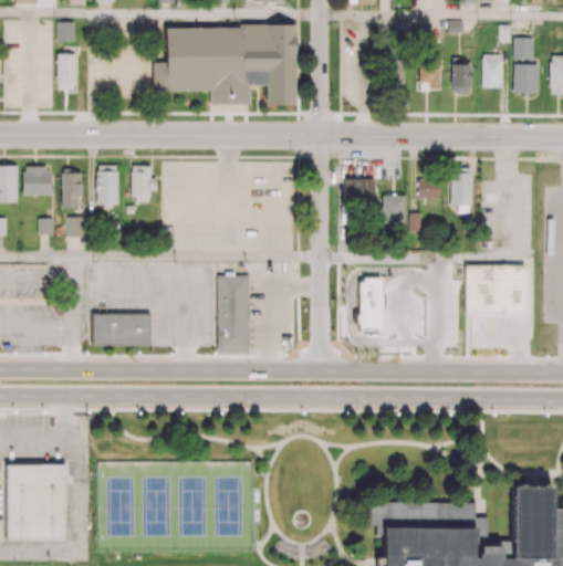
[(448,20),(448,32),(464,32),(464,20),(448,20)]
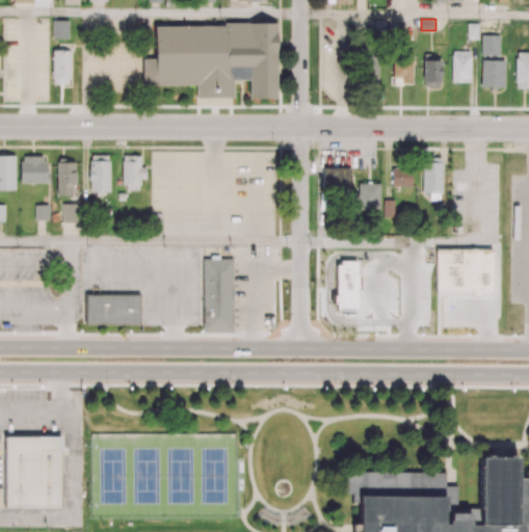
[(54,20),(54,38),(70,38),(70,20),(54,20)]
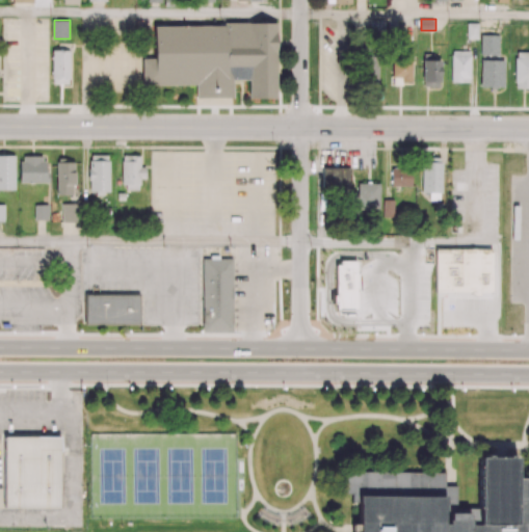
[(197,97),(235,98),(235,79),(252,79),(250,99),(279,99),(278,23),(227,22),(227,26),(156,26),(157,59),(144,59),(144,85),(197,84),(197,97)]
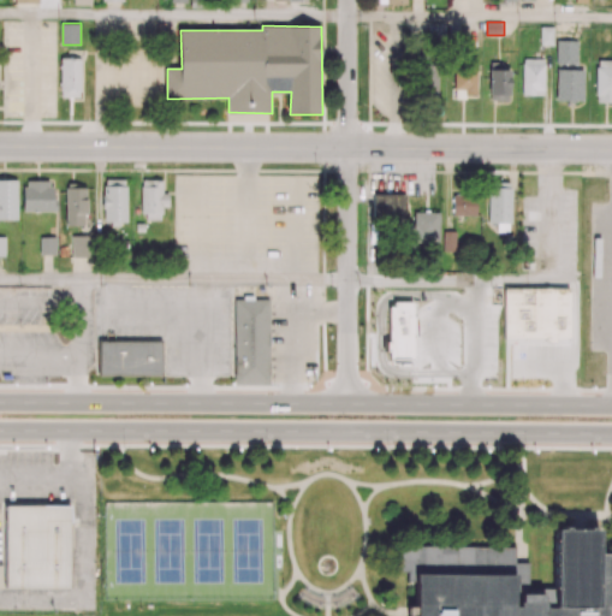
[(542,27),(542,45),(556,45),(556,27),(542,27)]
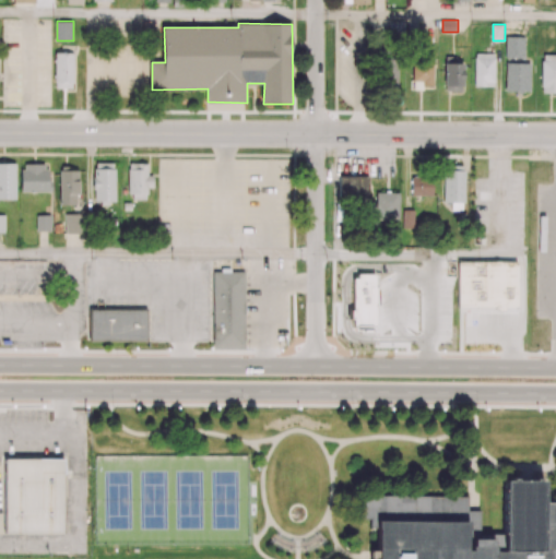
[(507,37),(507,58),(527,58),(528,37),(507,37)]
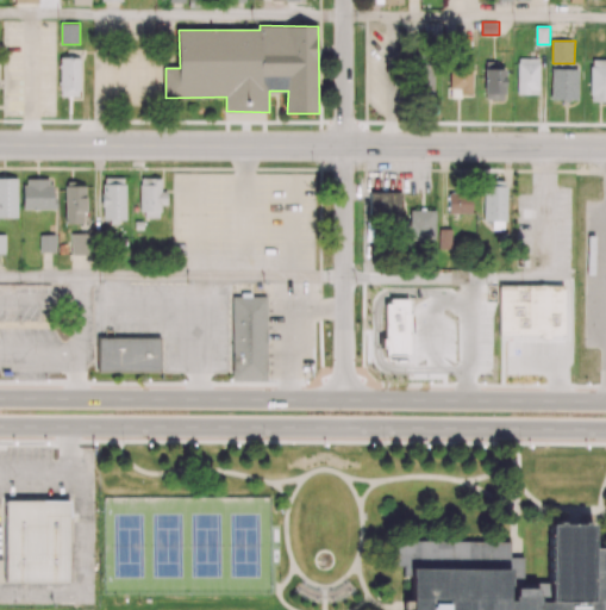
[(0,179),(0,218),(19,218),(19,179),(0,179)]
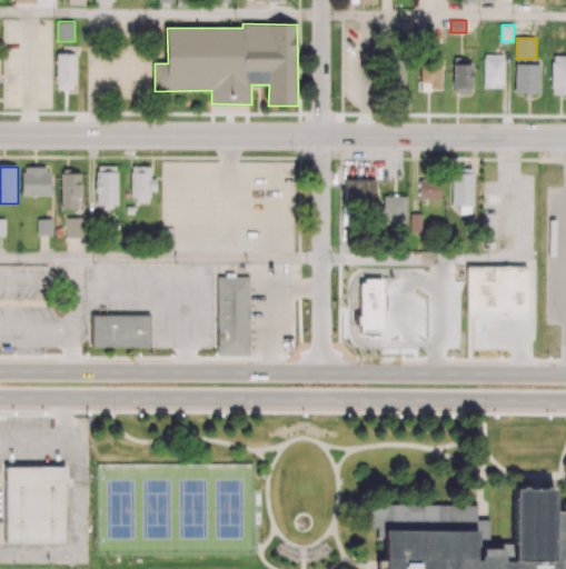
[(39,219),(39,235),(53,235),(53,219),(39,219)]
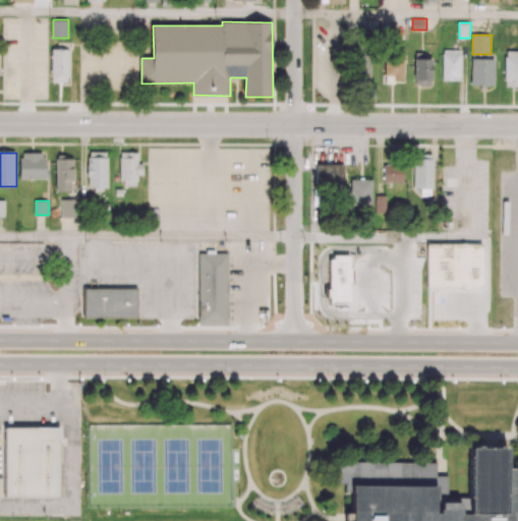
[(429,246),(429,289),(486,289),(485,245),(429,246)]
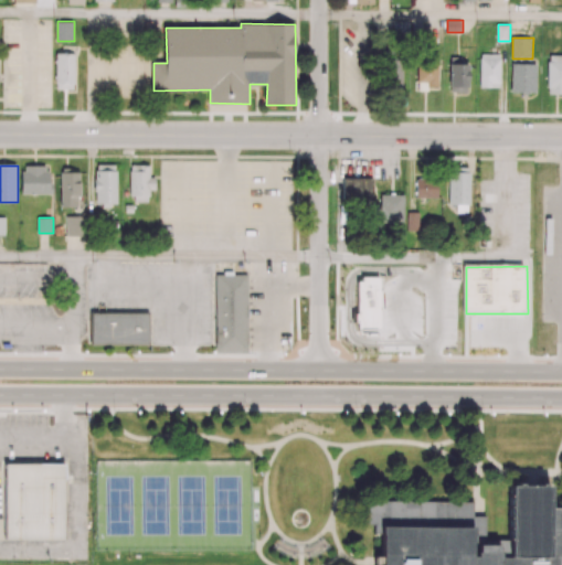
[(386,275),(386,323),(409,323),(410,275),(386,275)]
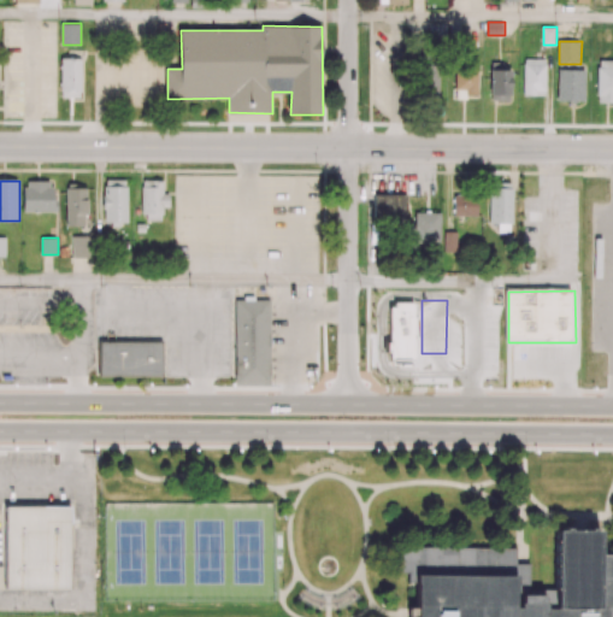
[(240,303),(241,385),(276,385),(276,303),(240,303)]
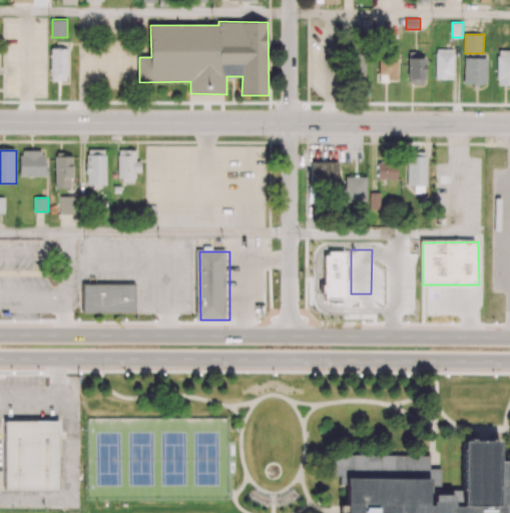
[(86,285),(86,314),(138,314),(138,285),(86,285)]
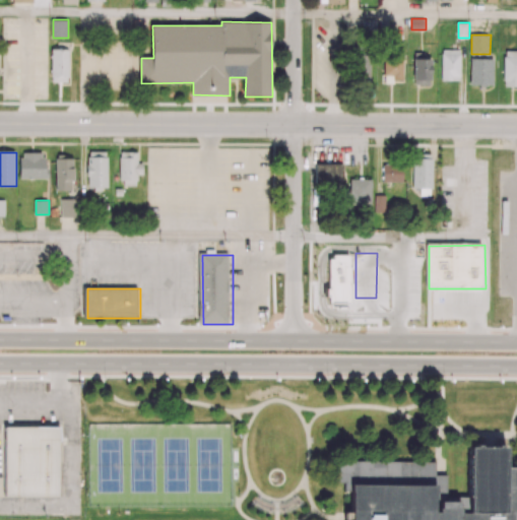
[(6,427),(6,500),(64,500),(65,428),(6,427)]
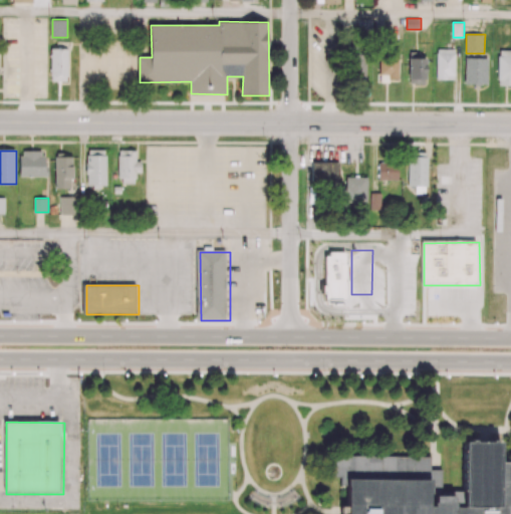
[(332,456),(433,457),(433,468),(444,469),(445,490),(467,491),(468,442),(503,441),(503,462),(510,462),(510,513),(349,513),(349,489),(342,489),(342,478),(333,478),(332,456)]
